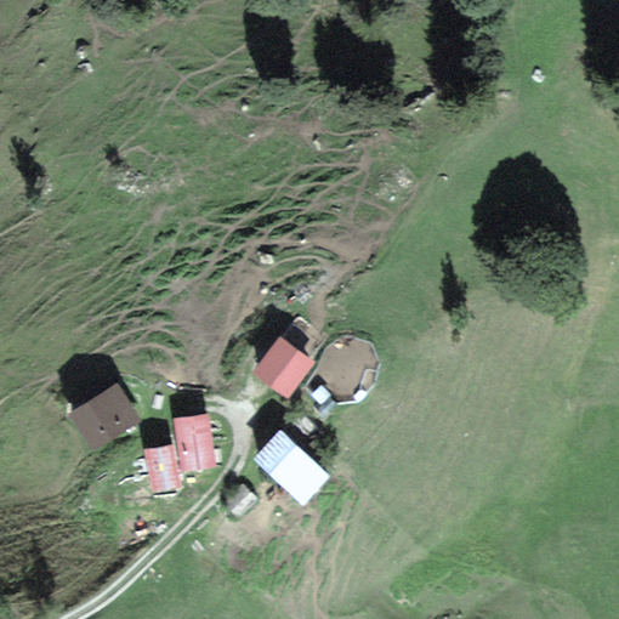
[(317,362),(277,338),(253,378),(293,402),(317,362)]
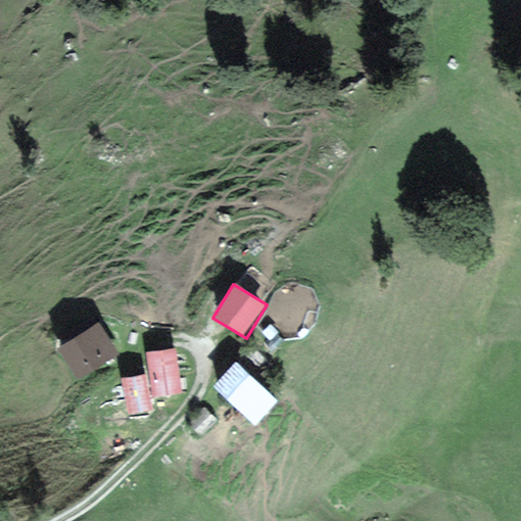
[(97,326),(57,354),(80,386),(121,358),(97,326)]
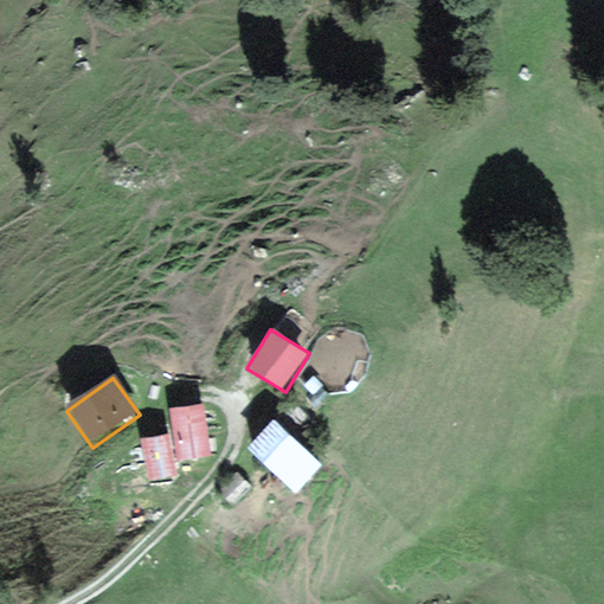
[(172,410),(179,463),(210,460),(203,406),(172,410)]
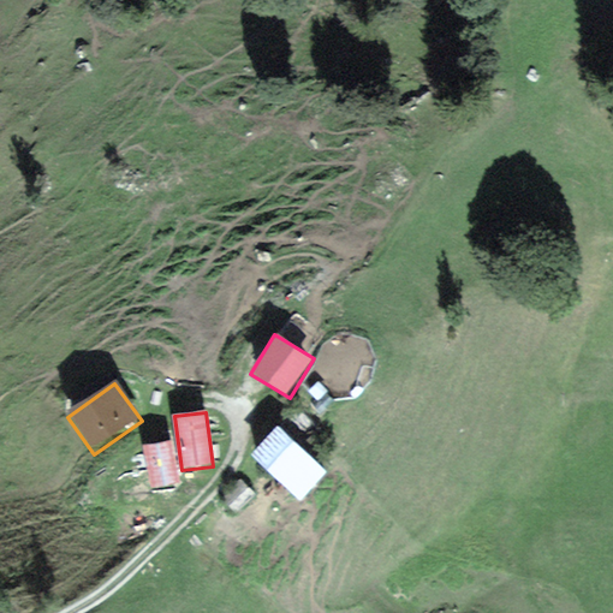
[(335,457),(284,415),(250,457),(302,498),(335,457)]
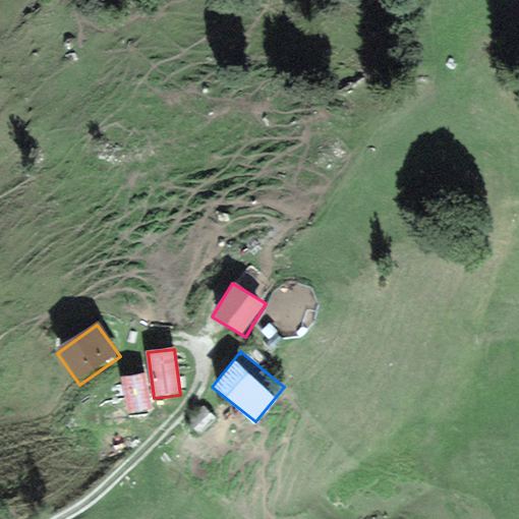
[(148,409),(145,371),(114,373),(117,412),(148,409)]
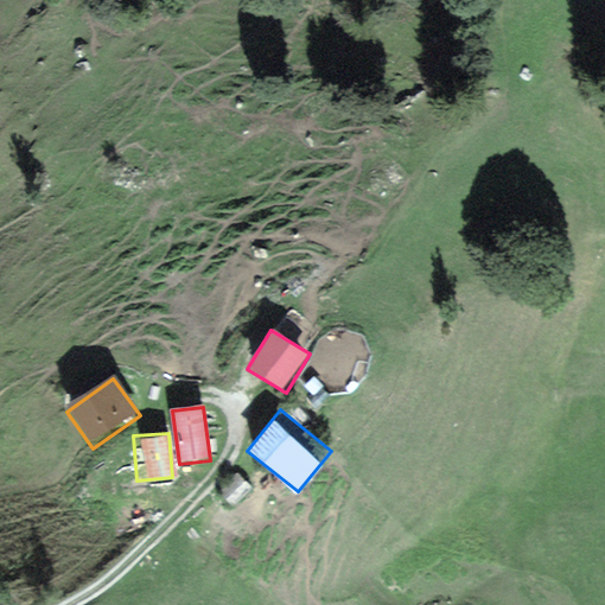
[(218,496),(230,509),(248,492),(236,479),(218,496)]
